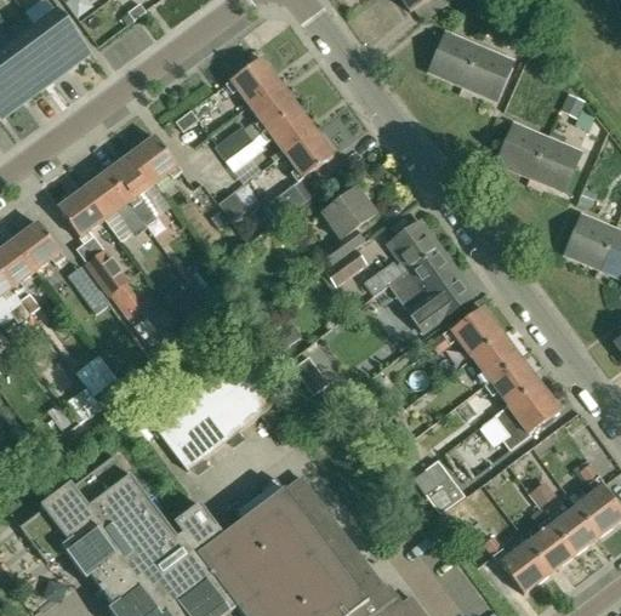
[(403,0),(410,11),(426,0),(403,0)]
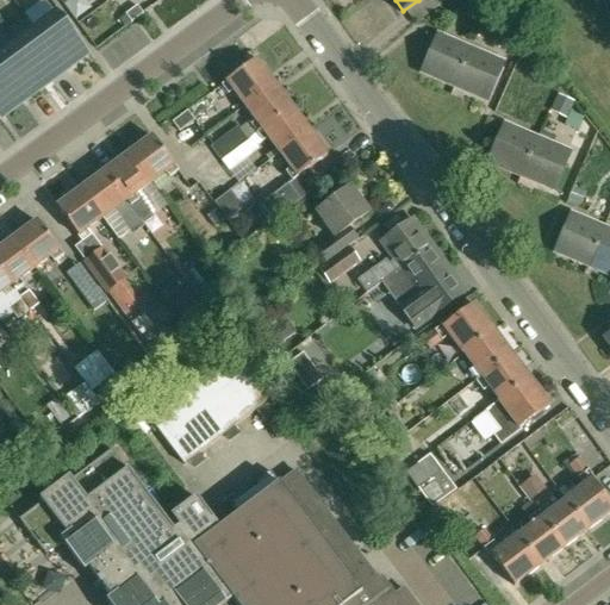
[(125,11),(131,18),(142,10),(137,2),(125,11)]
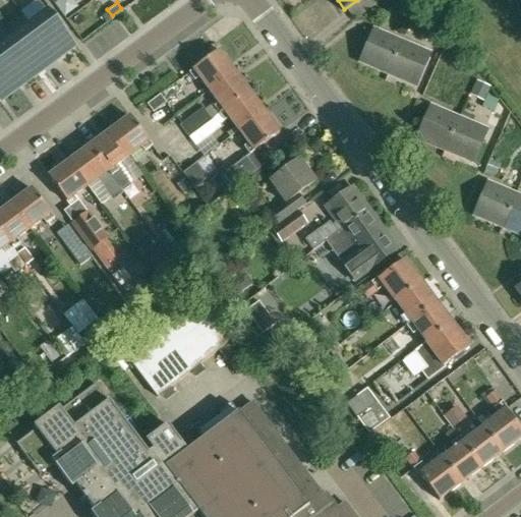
[(30,22),(55,57),(74,43),(73,42),(74,42),(49,8),(30,22)]
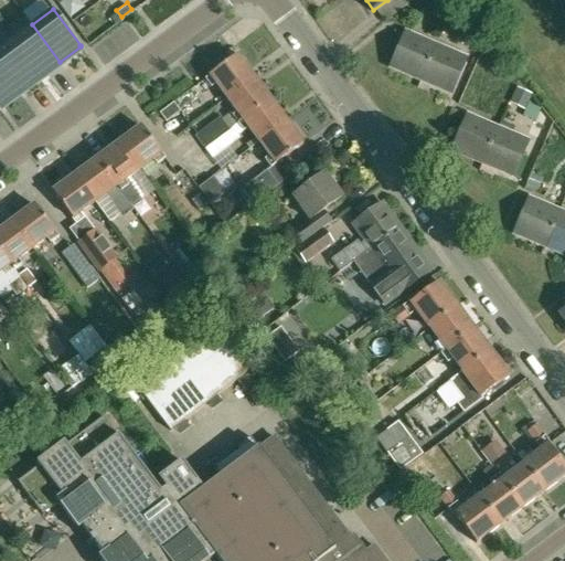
[(447,24),(459,29),(465,16),(452,11),(447,24)]
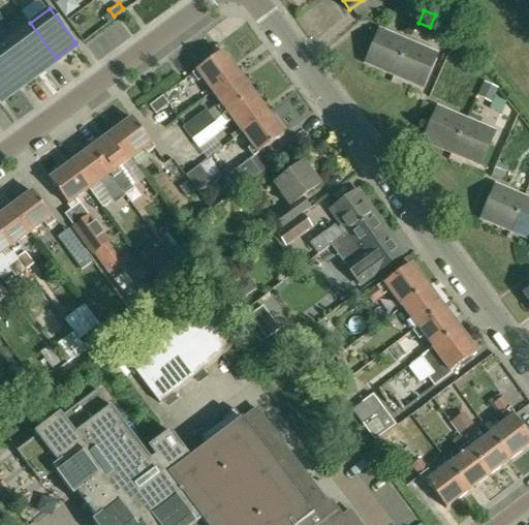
[(37,72),(56,58),(30,23),(10,37),(37,72)]
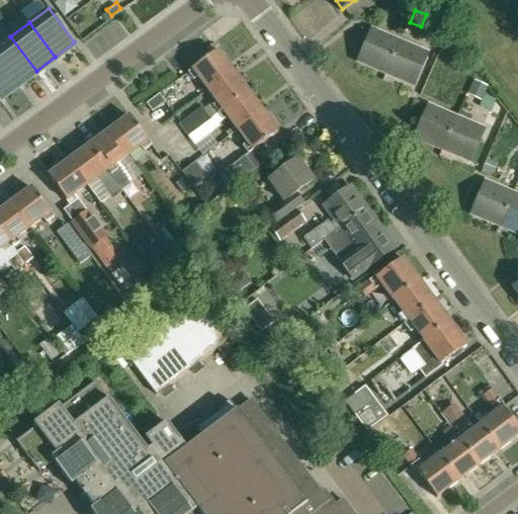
[(385,72),(400,38),(371,26),(357,60),(385,72)]
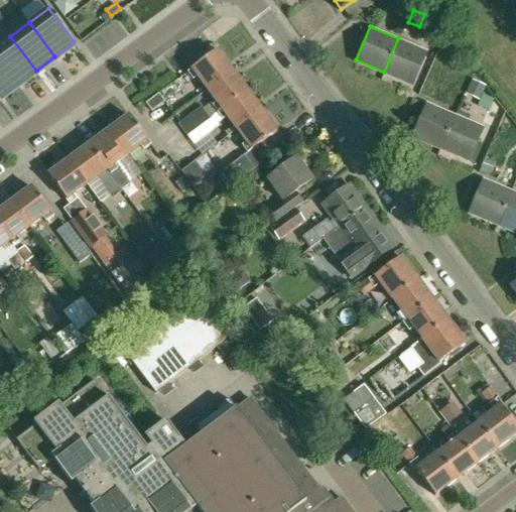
[(36,71),(10,36),(0,43),(0,60),(17,84),(36,71)]
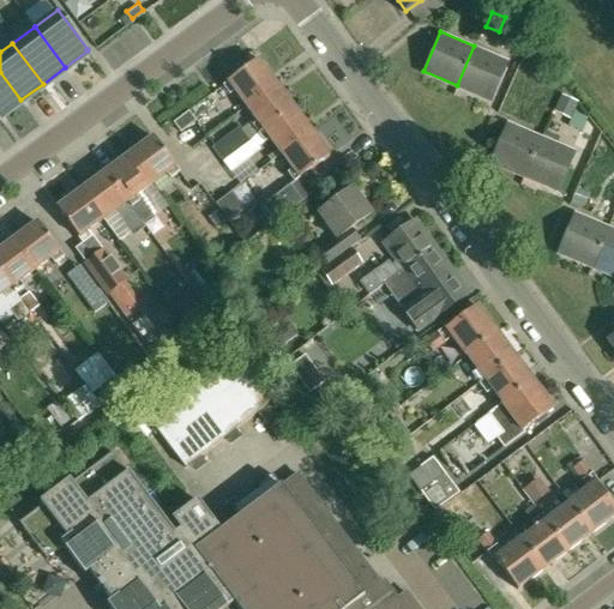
[(507,59),(474,46),(457,85),(491,98),(507,59)]
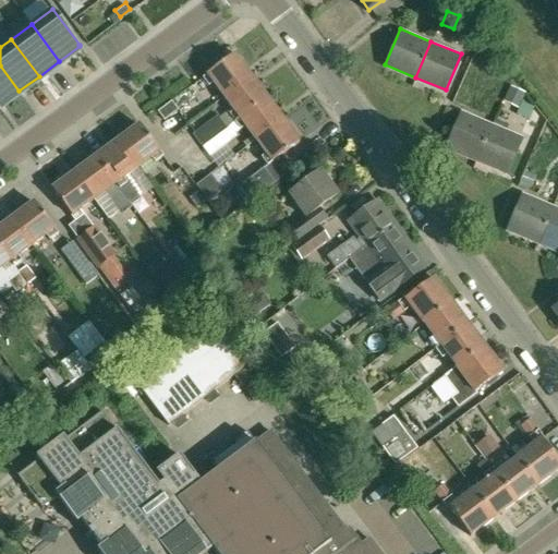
[(222,93),(250,73),(233,51),(202,74),(207,83),(213,79),(222,93)]
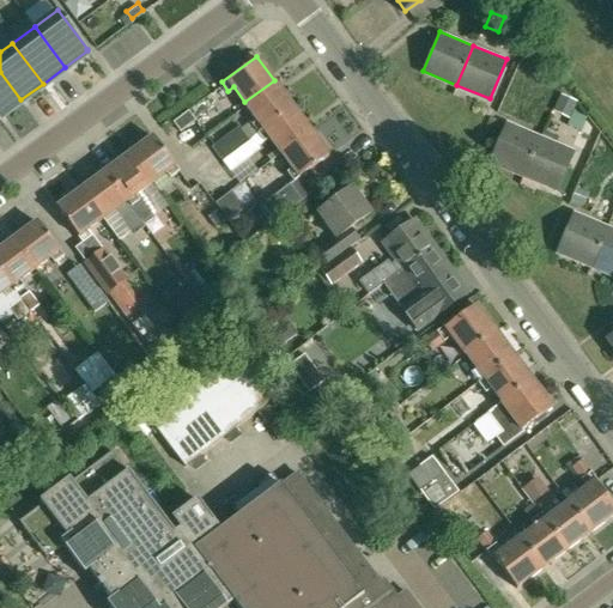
[(0,115),(20,99),(0,72),(0,115)]
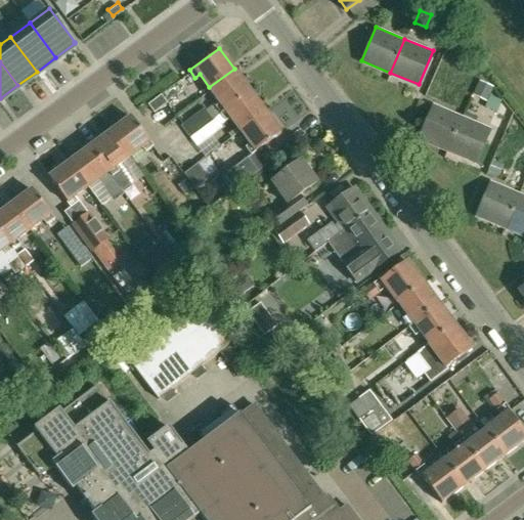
[(209,87),(217,97),(212,101),(220,111),(250,89),(234,69),(209,87)]
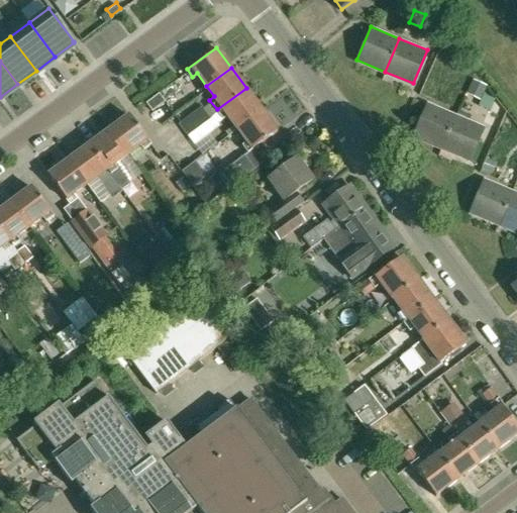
[(472,77),(467,88),(481,94),(486,83),(472,77)]
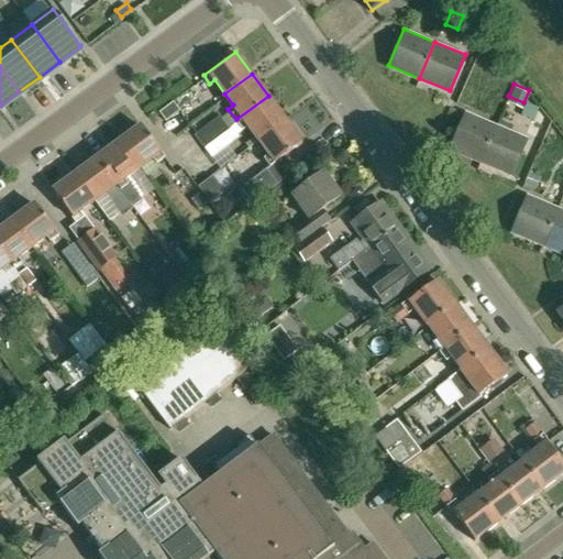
[(255,134),(257,138),(285,118),(268,96),(236,119),(228,125),(206,143),(212,153),(239,133),(238,131),(242,128),(242,127),(247,123),(255,134)]
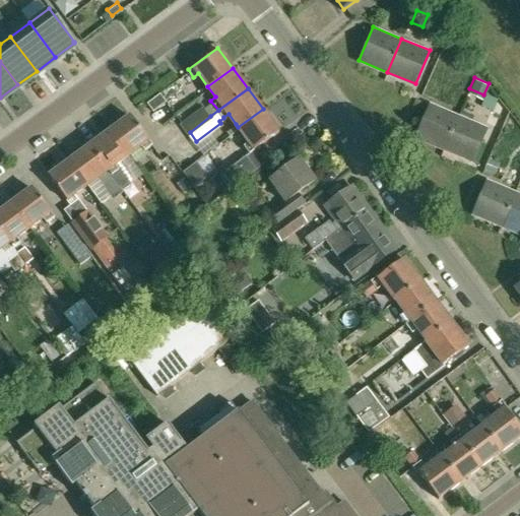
[(158,89),(146,100),(152,108),(165,99),(158,89)]
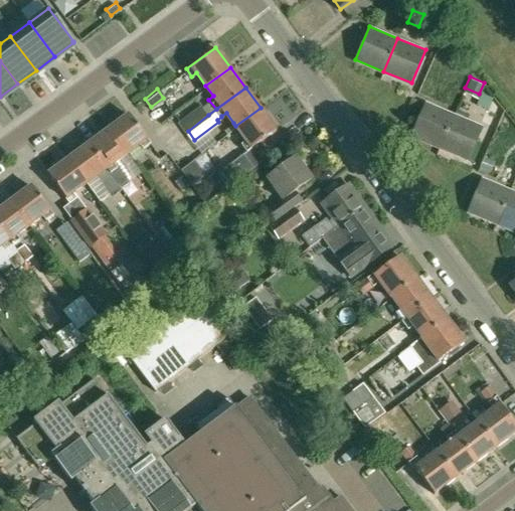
[(440,147),(454,114),(425,102),(411,135),(440,147)]
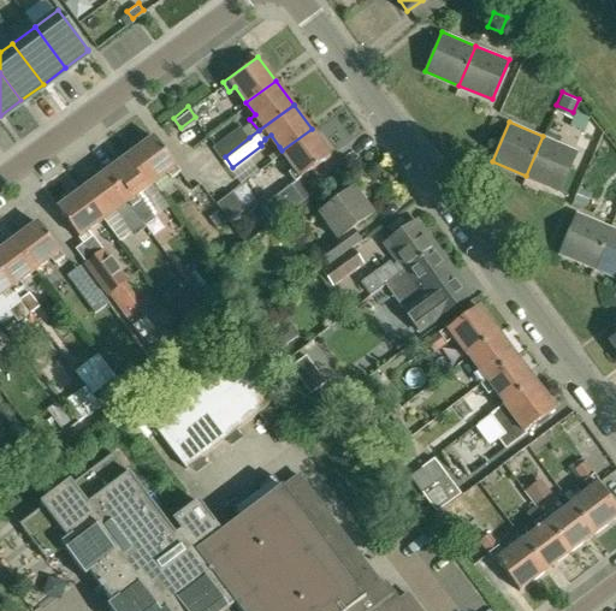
[(224,154),(247,137),(237,125),(214,142),(224,154)]
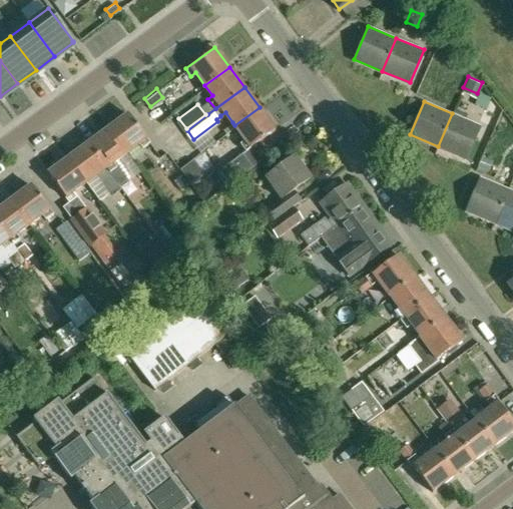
[(275,127),(260,107),(234,125),(243,137),(239,141),(245,149),(275,127)]
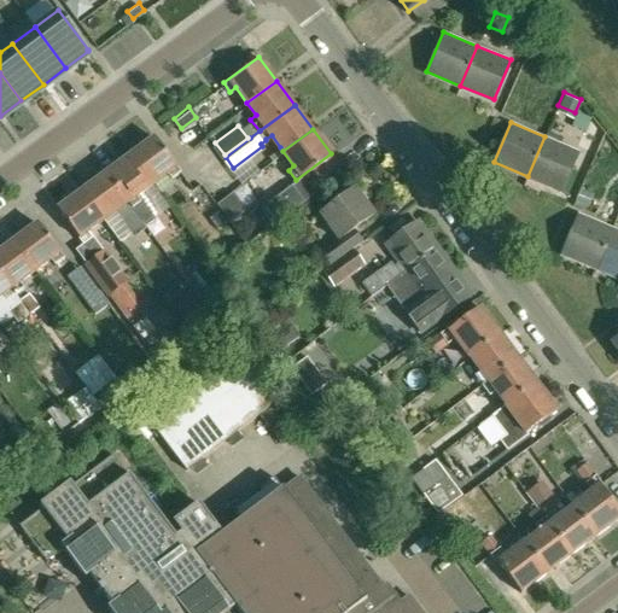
[(130,152),(152,182),(167,170),(170,176),(180,169),(155,134),(130,152)]
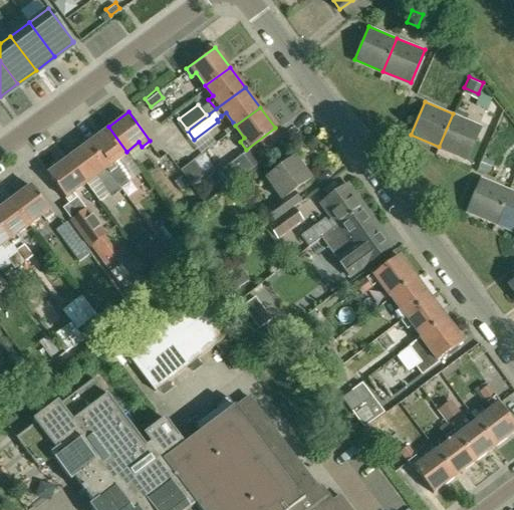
[(480,125),(453,113),(439,147),(466,159),(480,125)]
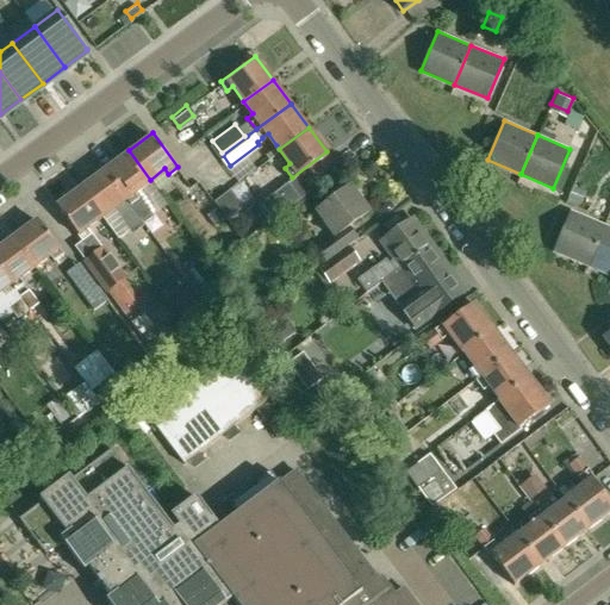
[(141,218),(151,211),(137,189),(150,180),(129,150),(104,168),(130,203),(141,218)]
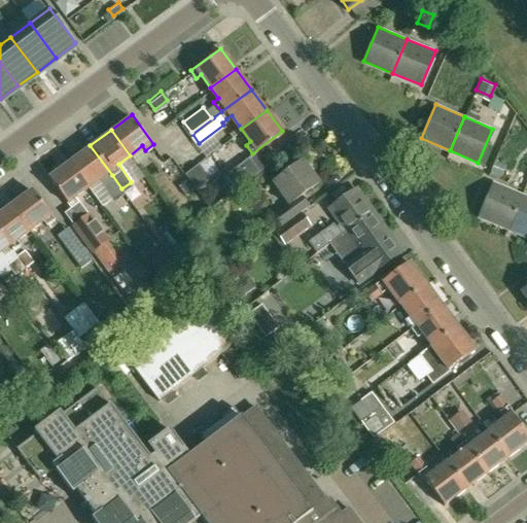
[(124,192),(121,188),(112,175),(90,145),(89,146),(85,143),(76,150),(78,153),(69,161),(89,185),(98,179),(113,199),(124,192)]
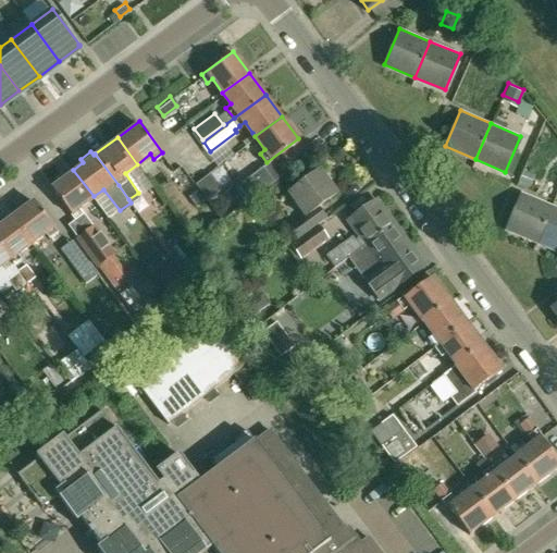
[(273,180),(262,164),(234,185),(246,200),(273,180)]
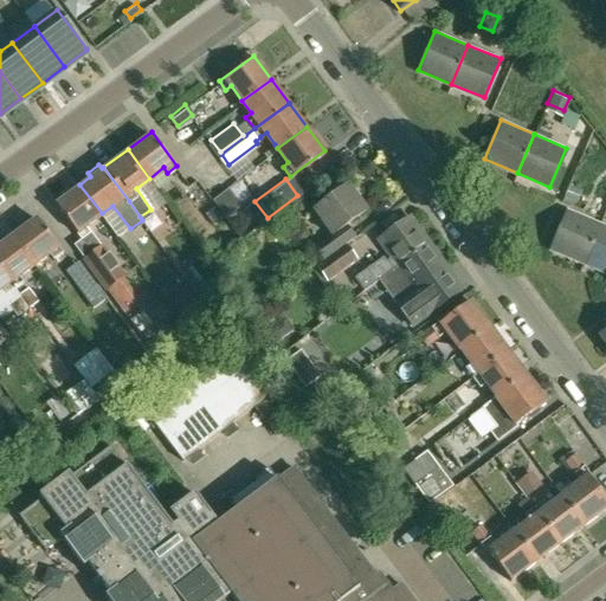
[(323,258),(346,240),(355,234),(346,223),(366,207),(347,182),(314,207),(331,231),(314,244),(323,258)]
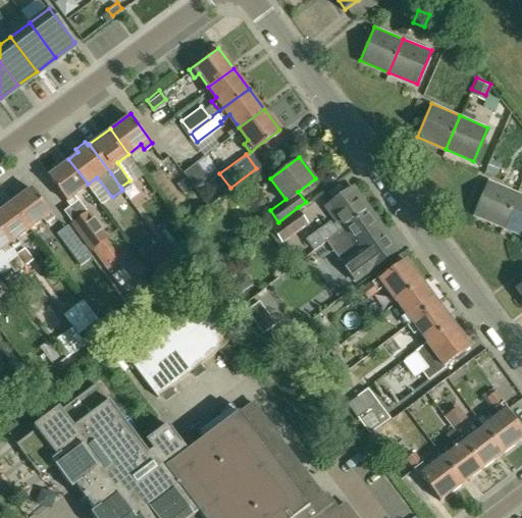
[(489,157),(485,167),(497,171),(501,162),(489,157)]
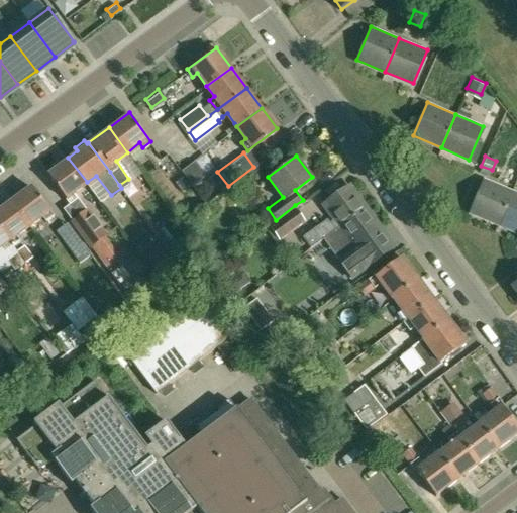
[(47,173),(70,202),(77,196),(74,192),(87,182),(68,158),(47,173)]
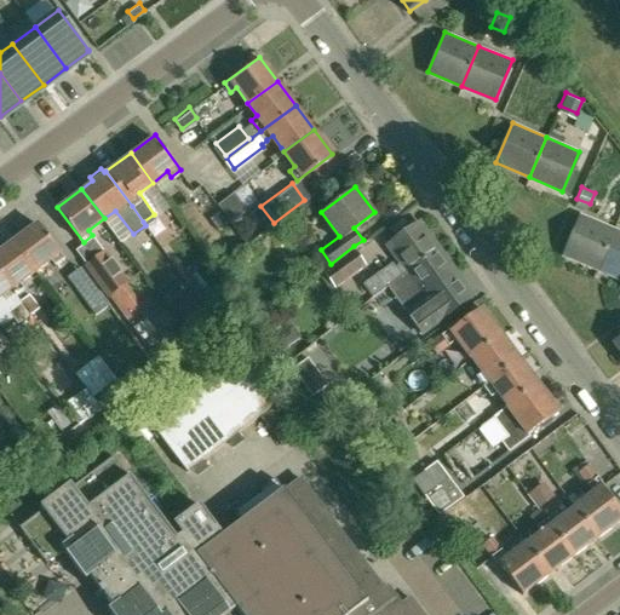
[(161,189),(150,196),(160,213),(172,207),(161,189)]
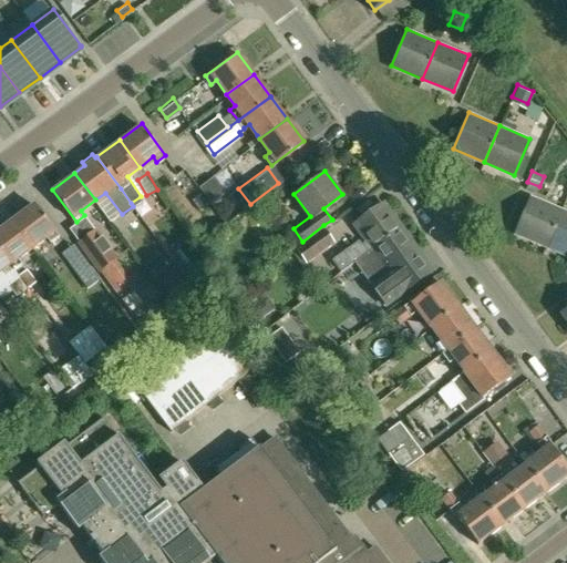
[(198,185),(210,202),(226,191),(214,174),(198,185)]
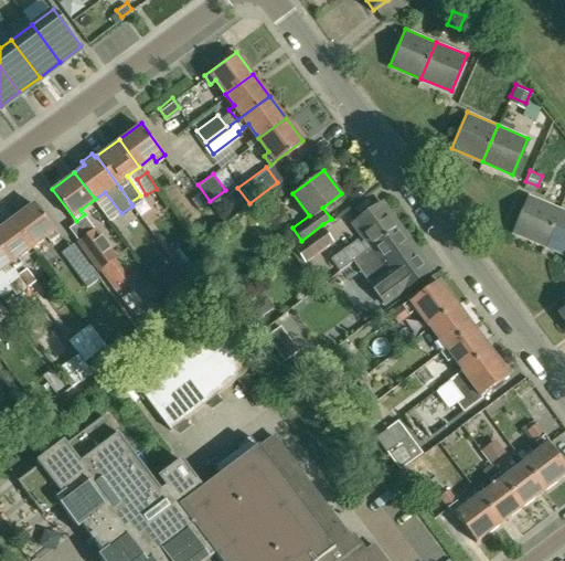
[(192,198),(199,207),(206,201),(200,192),(192,198)]
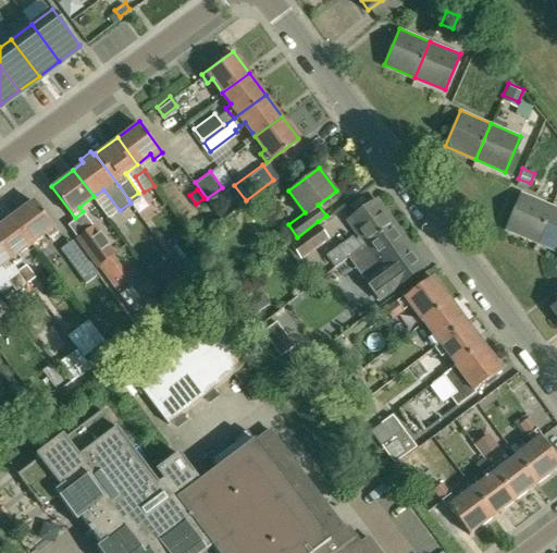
[(536,241),(552,205),(521,192),(506,228),(536,241)]
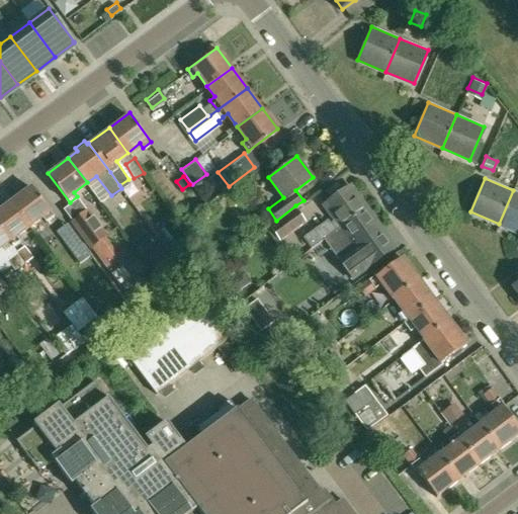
[(326,217),(307,231),(301,234),(311,246),(324,237),(365,206),(349,184),(324,202),(335,217),(329,221),(326,217)]
